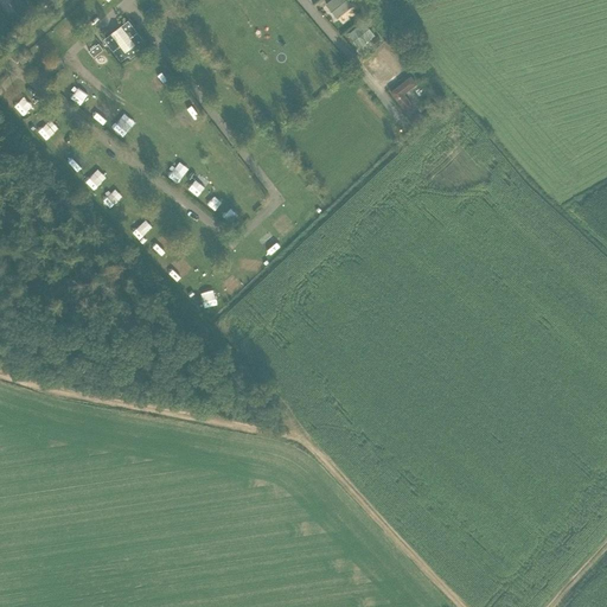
[(24,0),(8,0),(20,18),(31,11),(24,0)]
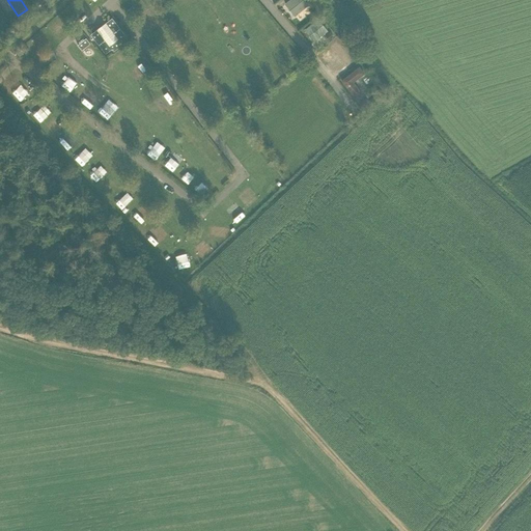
[(288,0),(285,2),(296,16),(311,5),(306,0),(288,0)]
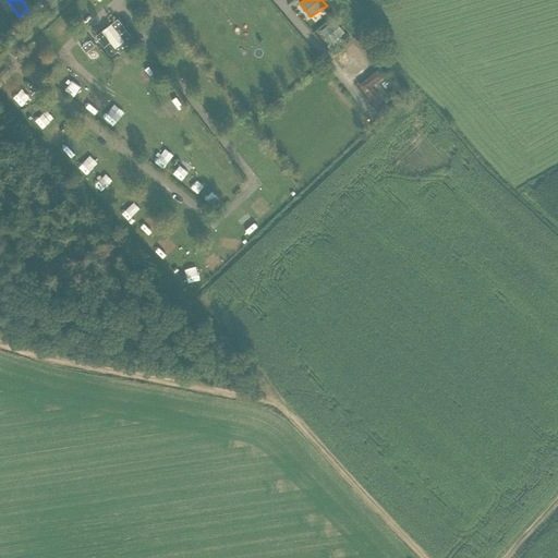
[(0,33),(1,35),(11,28),(0,14),(0,33)]
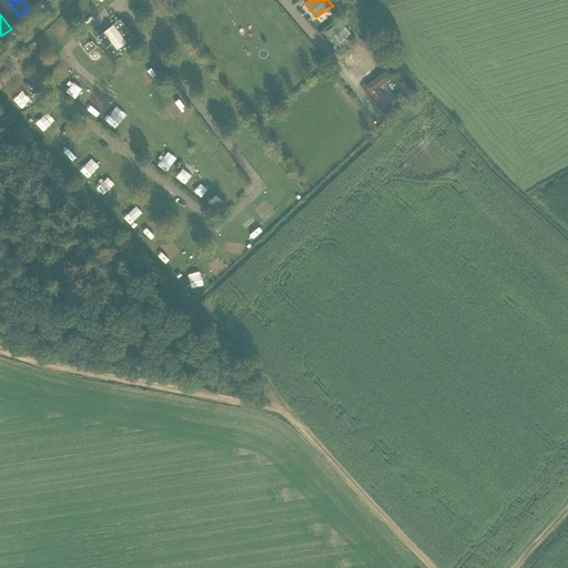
[(337,46),(352,32),(340,19),(325,31),(337,46)]
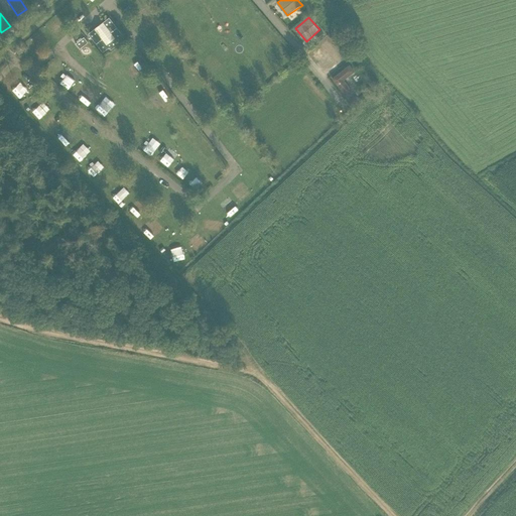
[(118,41),(124,36),(109,18),(89,34),(103,52),(109,47),(111,50),(119,43),(118,41)]
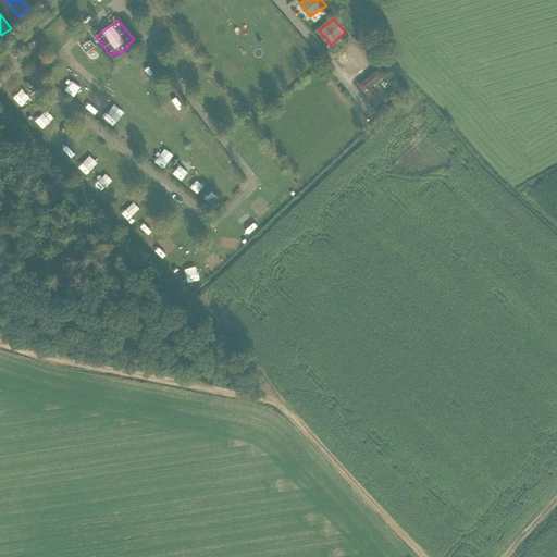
[(50,26),(53,37),(63,33),(59,23),(50,26)]
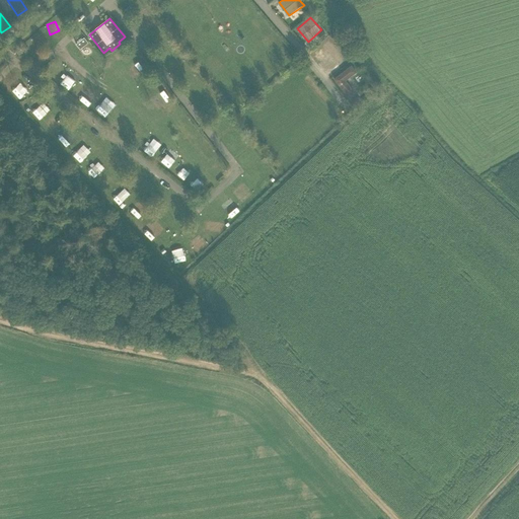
[(154,47),(164,39),(160,33),(150,41),(154,47)]
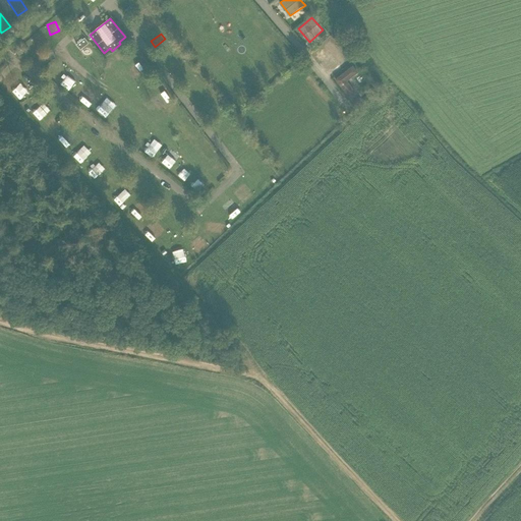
[(80,50),(89,43),(84,38),(76,45),(80,50)]
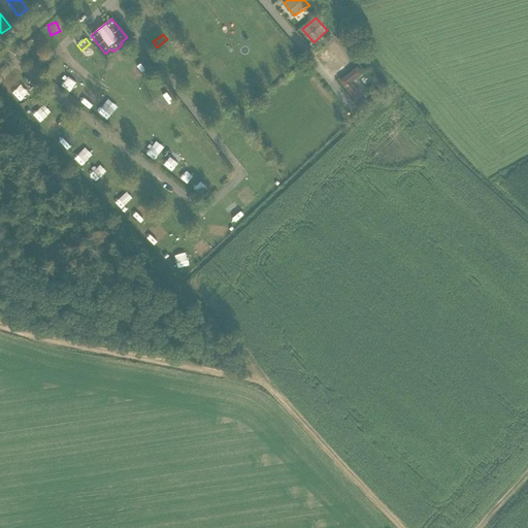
[(171,62),(179,57),(176,53),(168,58),(171,62)]
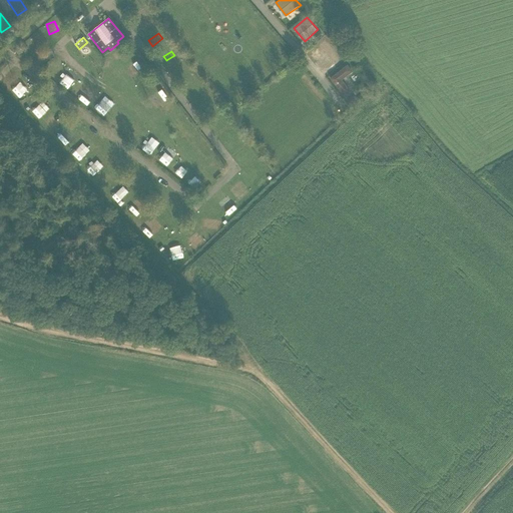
[(344,79),(354,71),(348,64),(330,78),(345,97),(352,91),(344,79)]
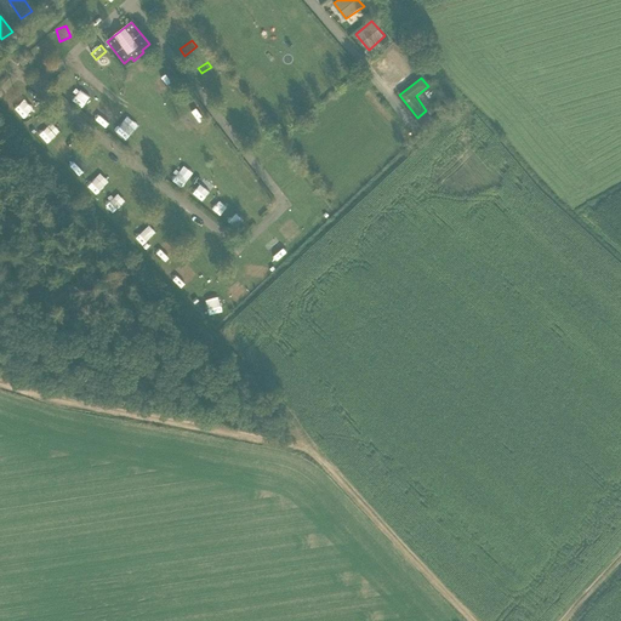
[(75,102),(83,93),(74,85),(66,93),(75,102)]
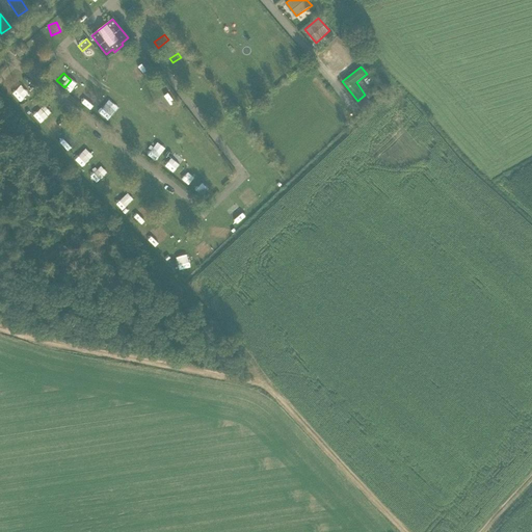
[(365,100),(360,104),(364,109),(369,105),(365,100)]
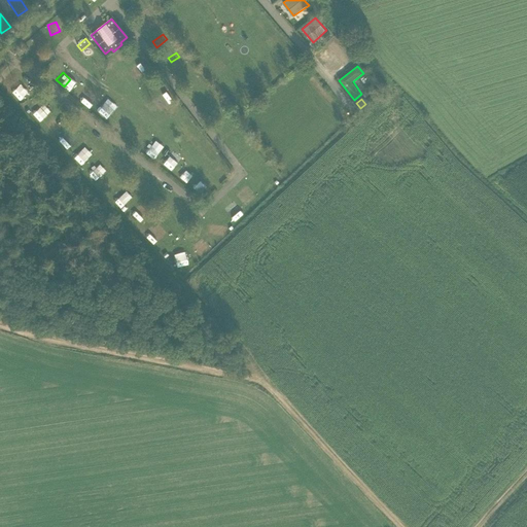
[(143,234),(149,242),(163,232),(156,224),(143,234)]
